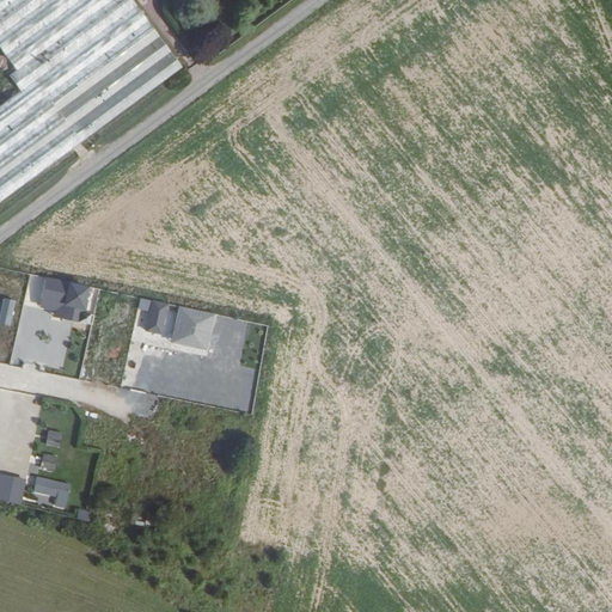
[(0,200),(184,67),(134,0),(0,0),(0,47),(16,69),(10,73),(20,89),(0,103),(0,200)]
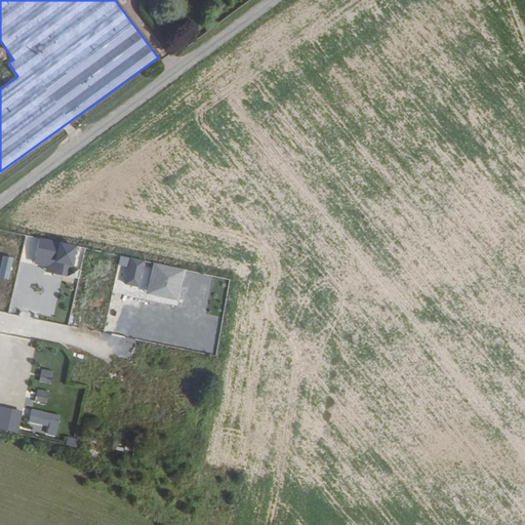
[(77,246),(42,238),(38,256),(58,260),(55,273),(71,277),(77,246)]
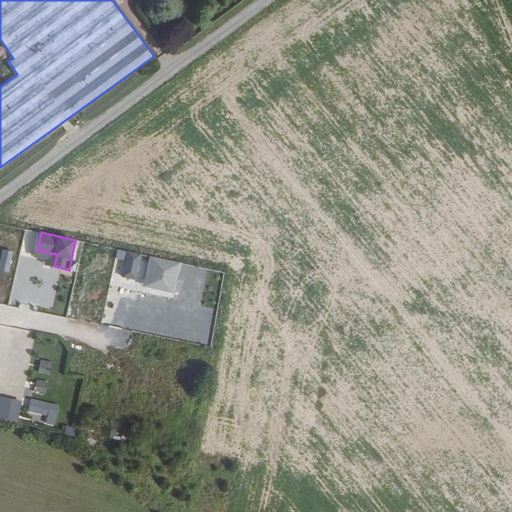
[(12,252),(3,250),(0,262),(0,271),(8,273),(12,252)]
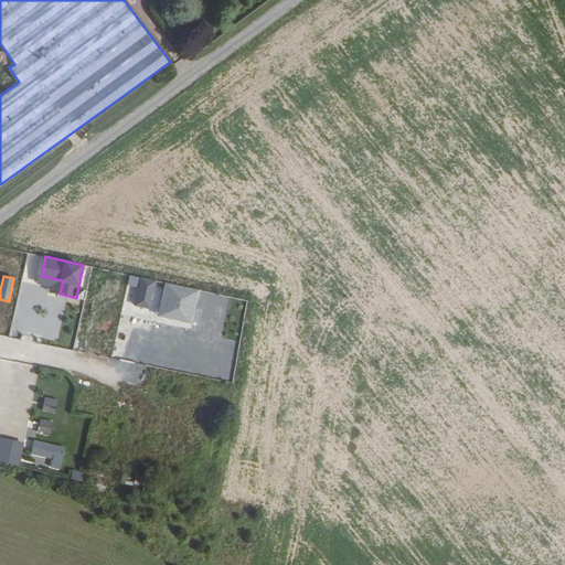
[(63,280),(41,276),(40,281),(55,285),(54,292),(60,294),(63,280)]
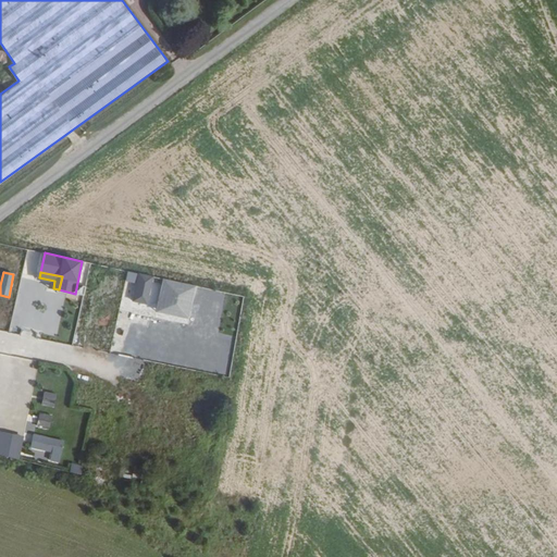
[(124,358),(124,378),(140,379),(140,358),(124,358)]
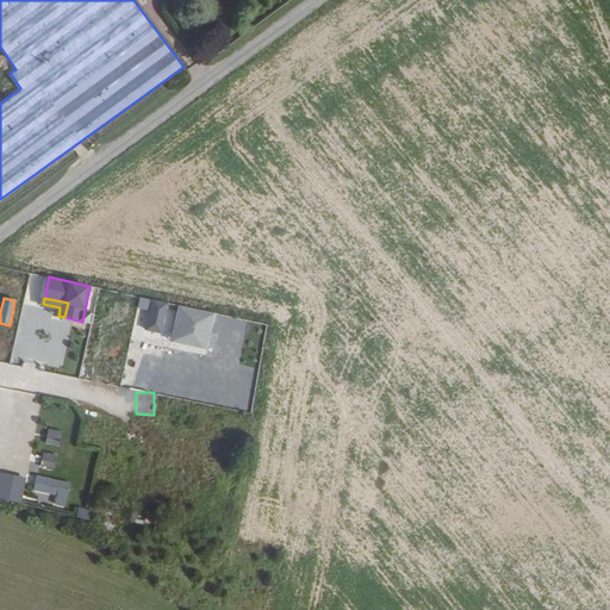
[(61,433),(48,430),(45,444),(58,447),(61,433)]
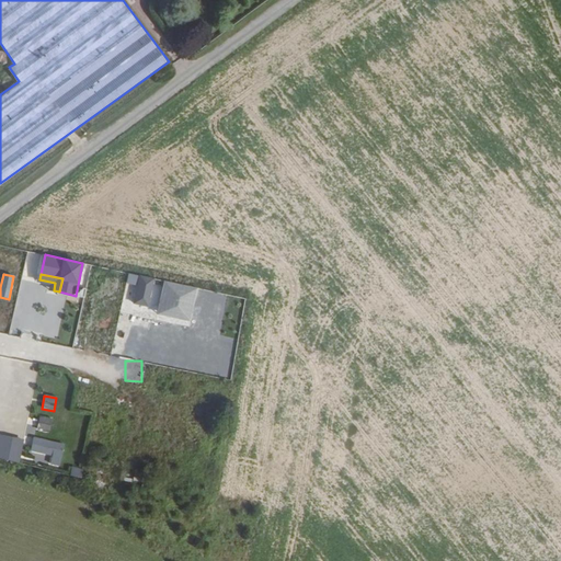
[(52,420),(39,416),(37,431),(49,433),(52,420)]
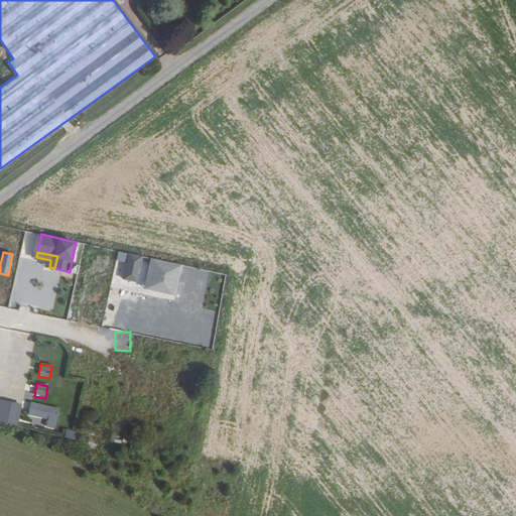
[(0,415),(2,405),(22,410),(23,405),(0,399),(0,415)]
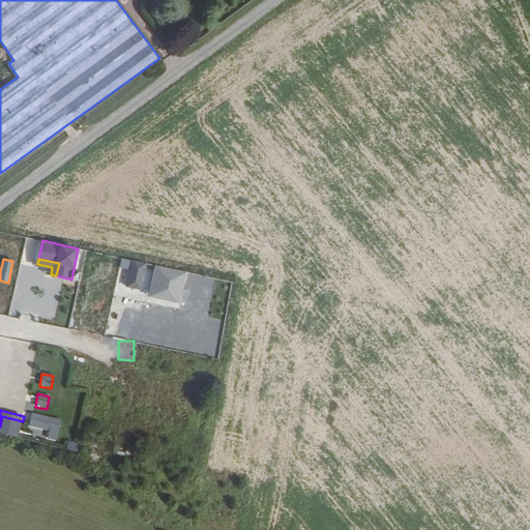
[(61,419),(32,413),(29,427),(49,431),(48,438),(56,440),(61,419)]
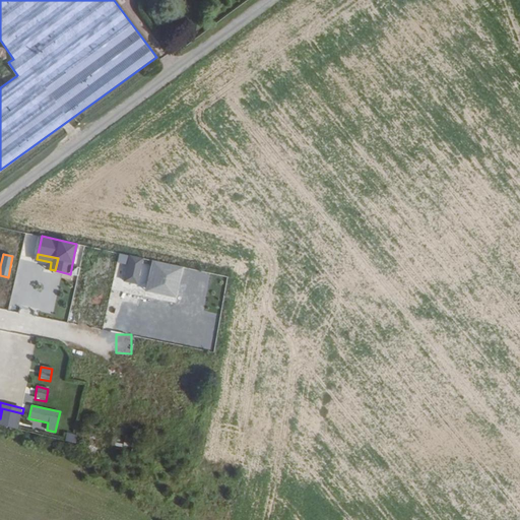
[(2,408),(0,418),(0,424),(18,428),(22,413),(2,408)]
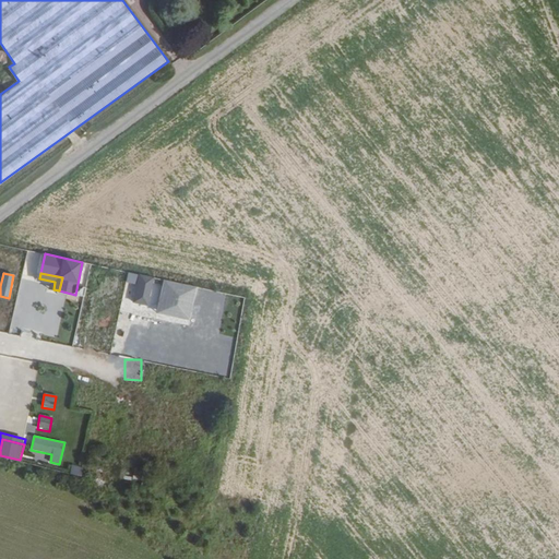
[(66,474),(79,475),(80,466),(66,465),(66,474)]
